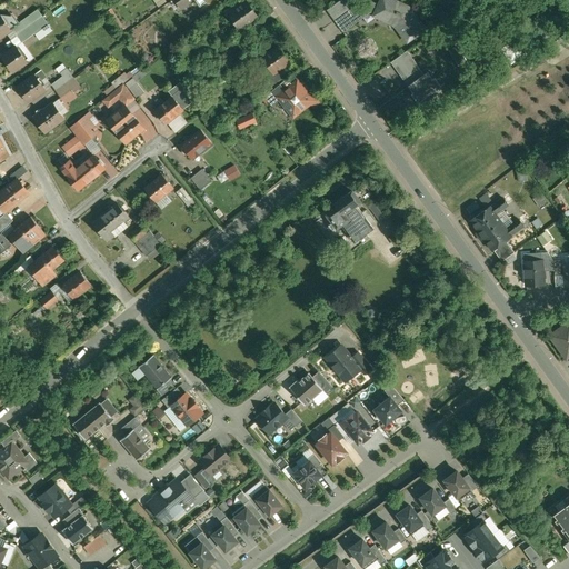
[(372,0),(355,13),(358,20),(370,11),(376,13),(379,3),(372,0)]
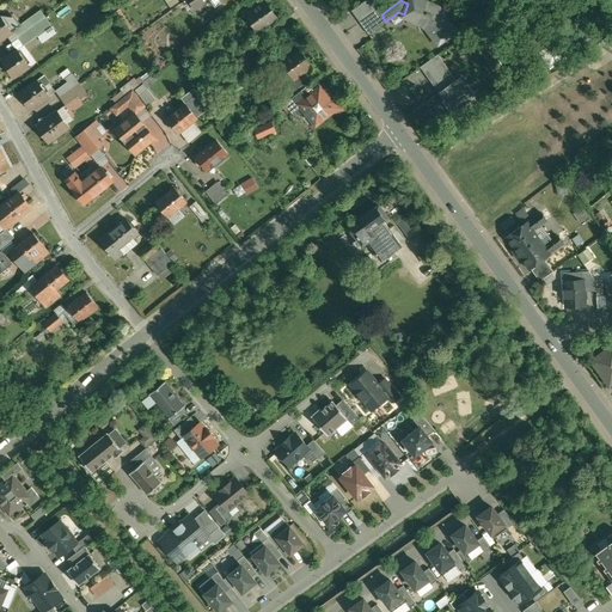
[(440,7),(423,0),(410,0),(408,4),(404,14),(403,14),(422,24),(428,28),(439,43),(457,31),(440,7)]
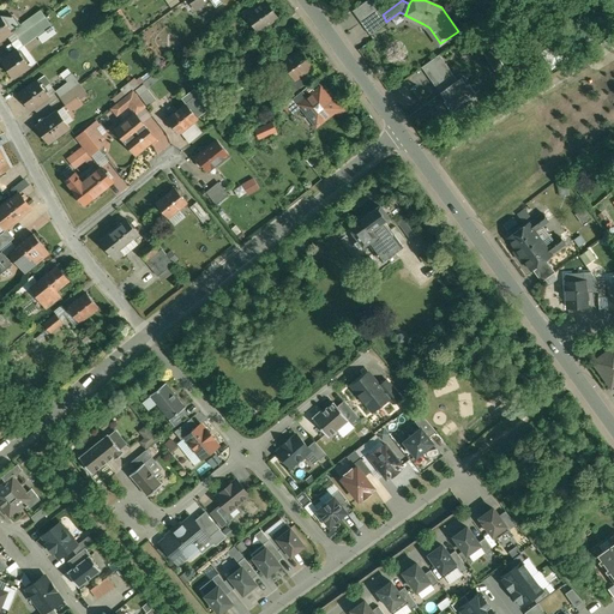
[(369,1),(355,11),(362,22),(377,11),(369,1)]
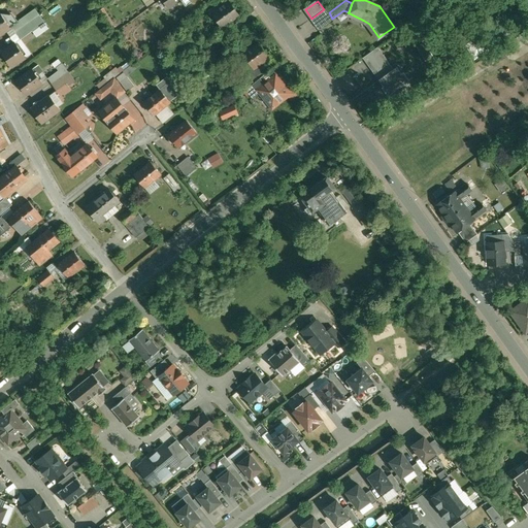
[(223,4),(210,13),(223,30),(239,18),(229,3),(225,7),(223,4)]
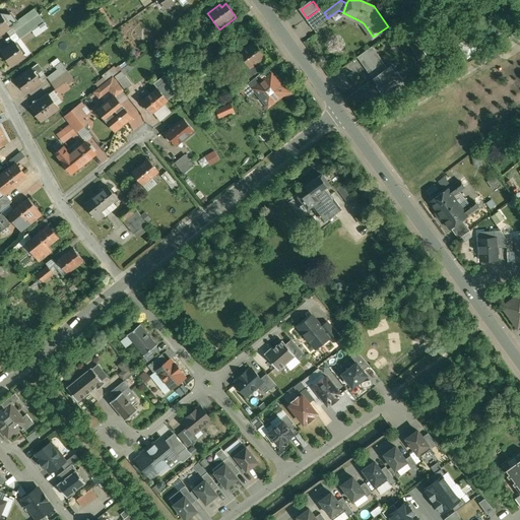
[(35,8),(10,25),(11,27),(15,33),(39,15),(35,8)]
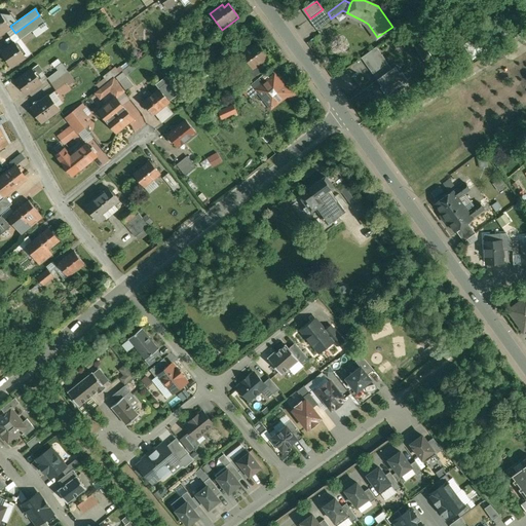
[(323,9),(310,19),(317,28),(331,19),(328,12),(325,8),(323,9)]
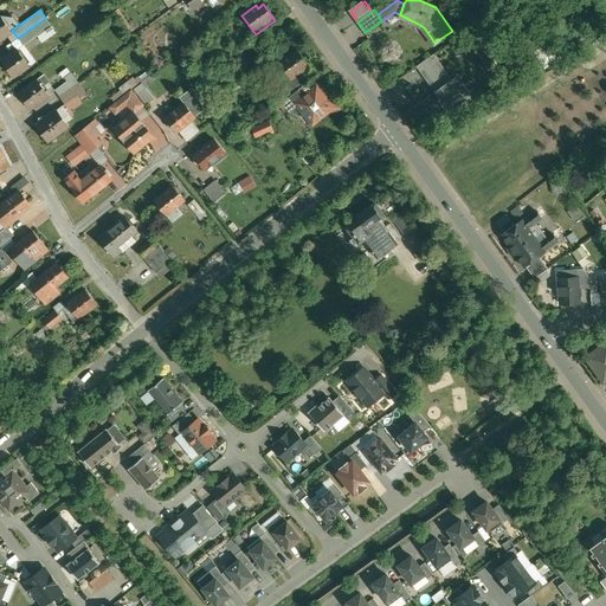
[(1,15),(0,17),(0,42),(13,32),(12,30),(1,15)]
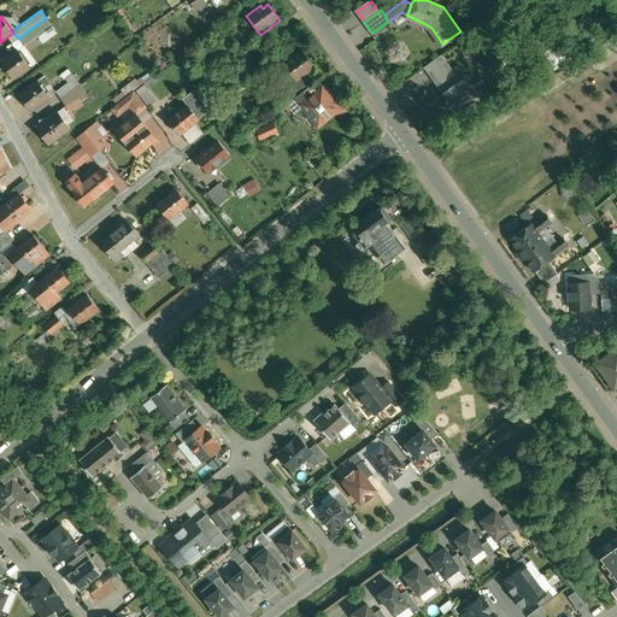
[(46,18),(18,39),(24,47),(53,27),(46,18)]
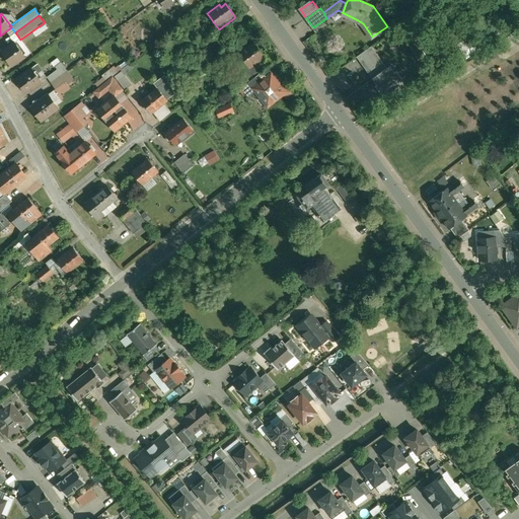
[(207,31),(198,19),(193,23),(202,34),(207,31)]
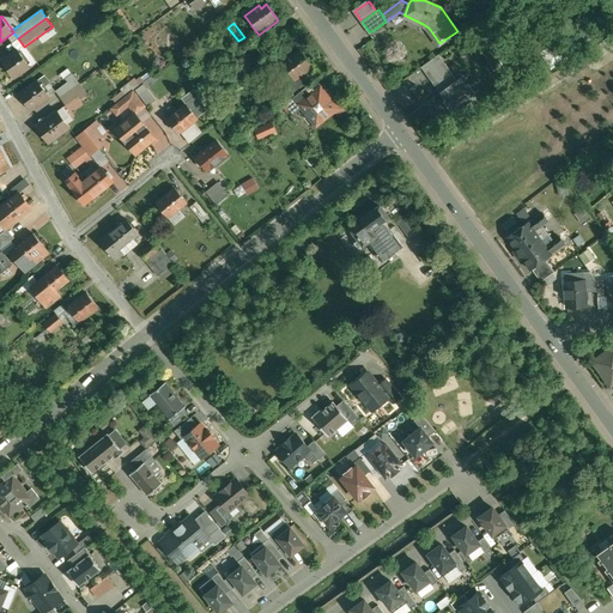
[(550,46),(540,50),(550,70),(569,59),(563,48),(554,53),(550,46)]
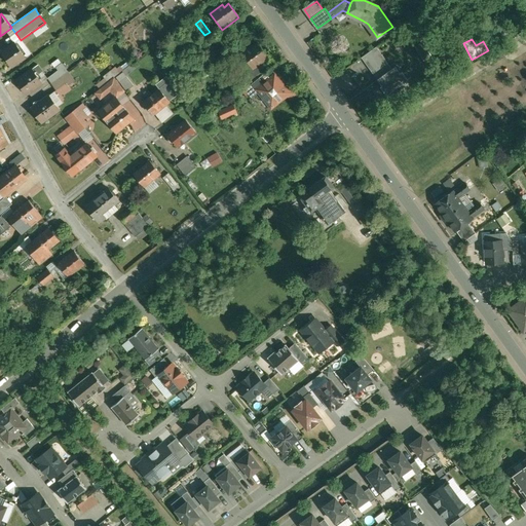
[(259,41),(243,52),(246,55),(241,59),(245,64),(250,61),(254,67),(269,55),(259,41)]
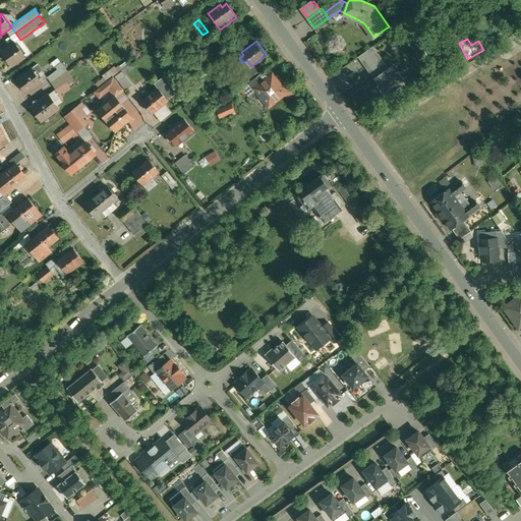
[(418,42),(411,46),(421,61),(427,57),(418,42)]
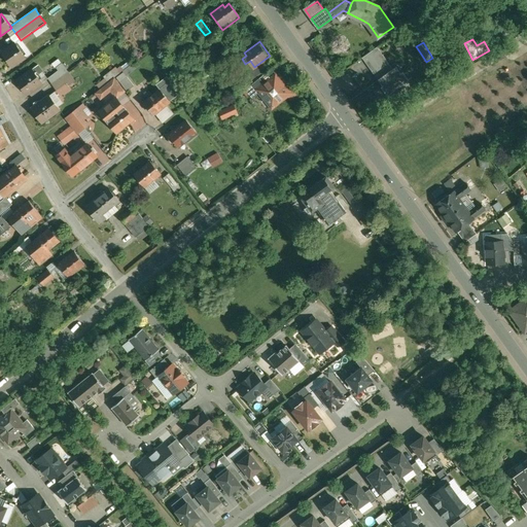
[(15,43),(2,53),(13,68),(27,59),(15,43)]
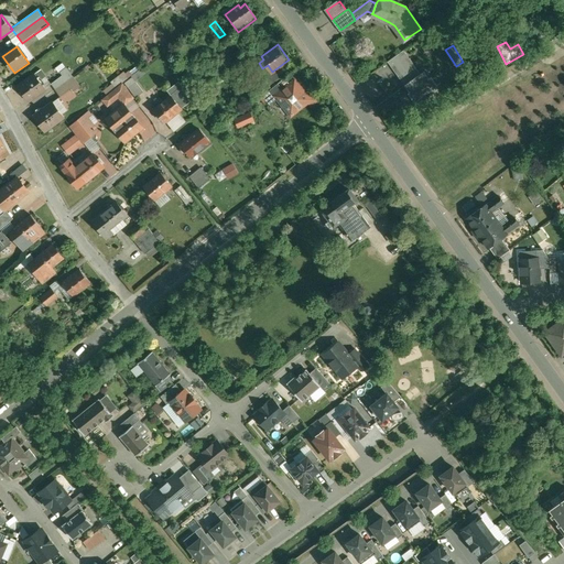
[(388,62),(398,75),(413,64),(403,51),(388,62)]
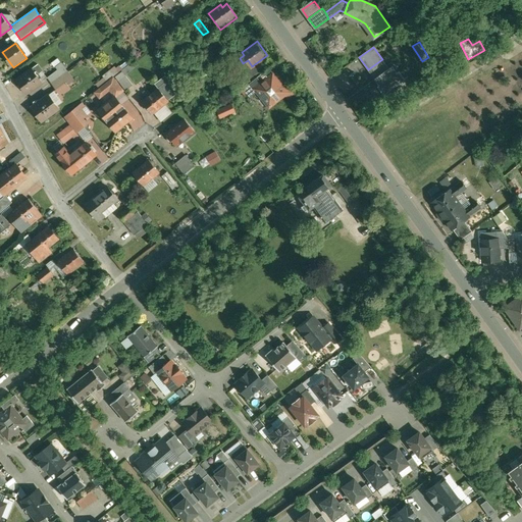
[(382,59),(368,69),(384,93),(389,90),(392,93),(403,84),(397,74),(399,73),(393,65),(388,68),(382,59)]
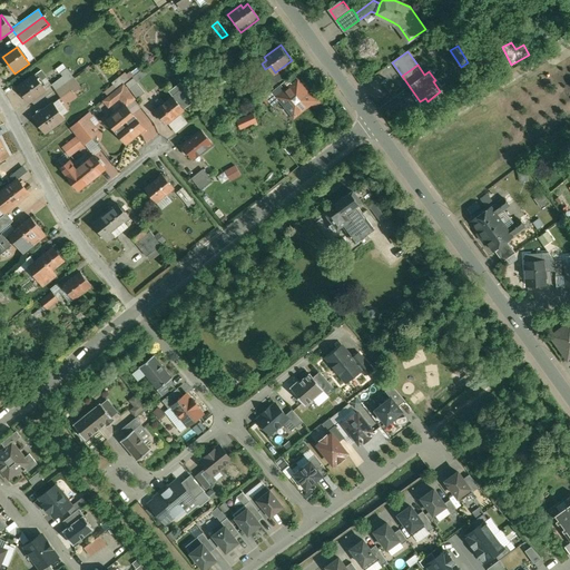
[(134,79),(127,85),(130,89),(137,84),(136,82),(146,75),(143,70),(133,78),(134,79)]
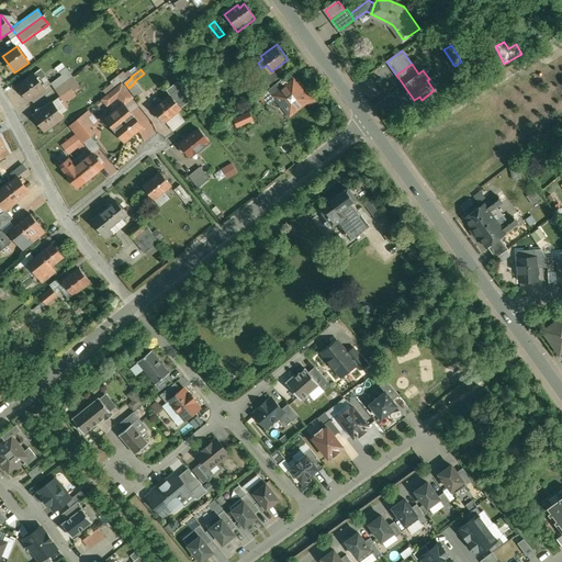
[(35,75),(19,87),(29,101),(46,88),(35,75)]
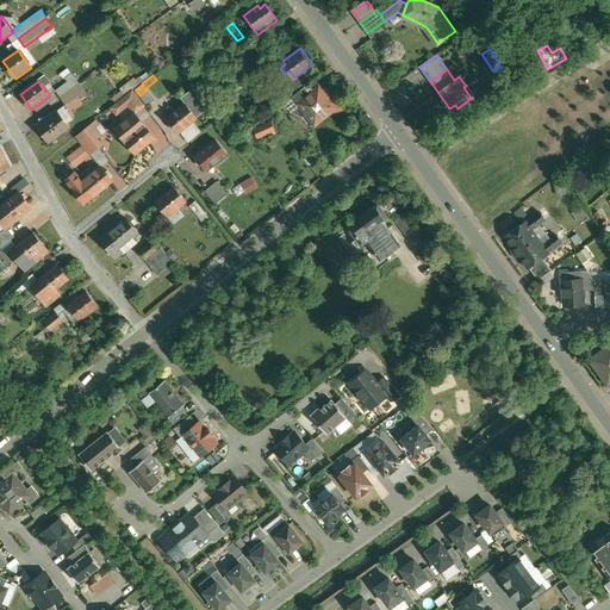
[(68,81),(56,91),(61,98),(74,88),(68,81)]
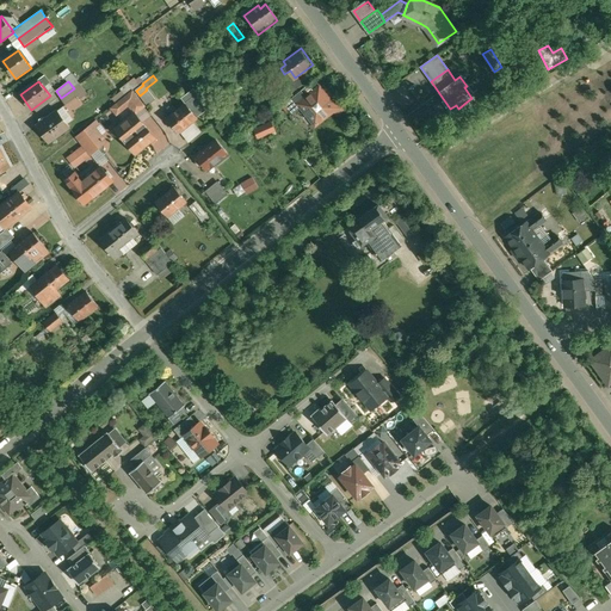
[(74,88),(61,98),(66,105),(79,96),(74,88)]
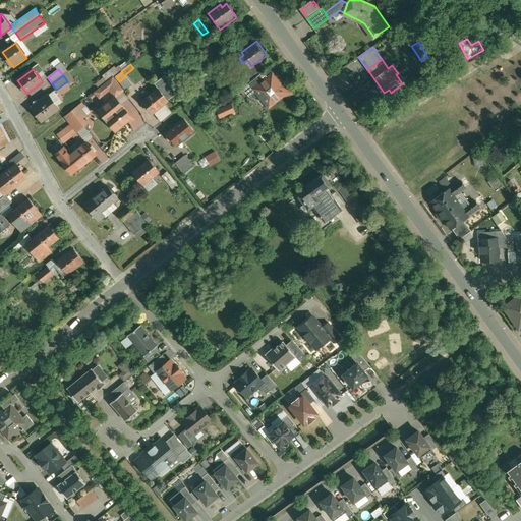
[(287,93),(273,75),(255,89),(270,106),(287,93)]
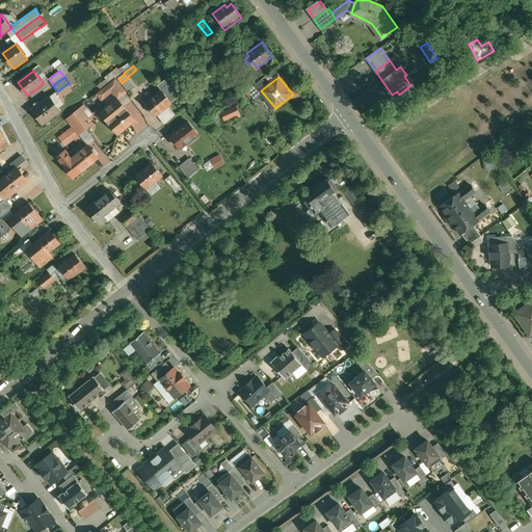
[(128,78),(122,83),(129,92),(135,87),(128,78)]
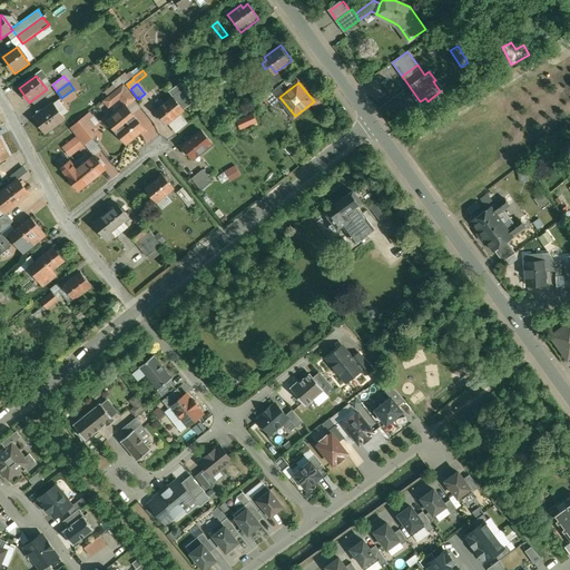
[(136,100),(125,86),(105,101),(110,108),(121,99),(127,107),(136,100)]
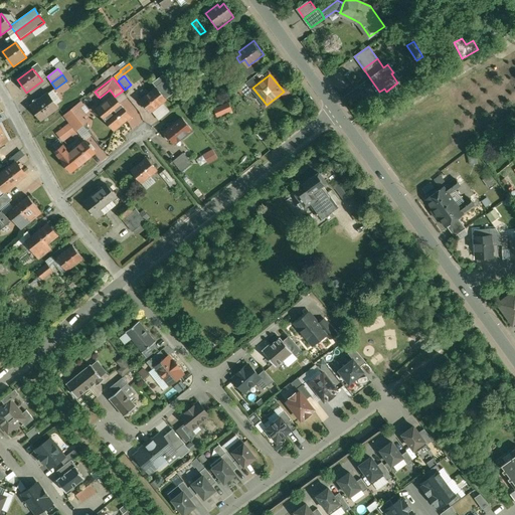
[(157,88),(144,98),(142,95),(140,97),(142,99),(141,100),(150,112),(166,99),(175,91),(166,78),(165,79),(166,80),(165,82),(166,82),(158,88),(156,87),(157,88)]
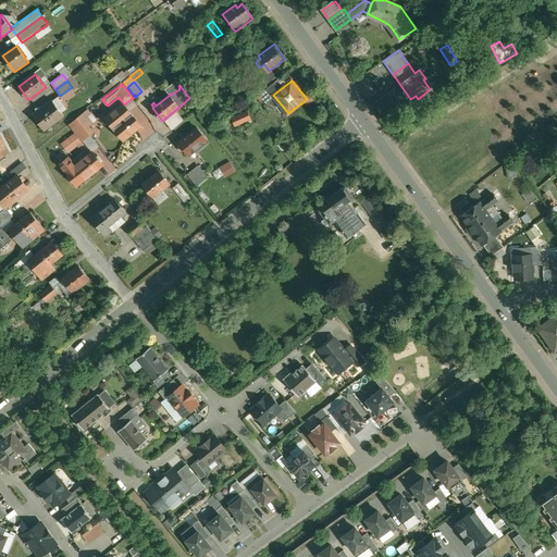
[(272,100),(264,91),(260,95),(268,103),(272,100)]
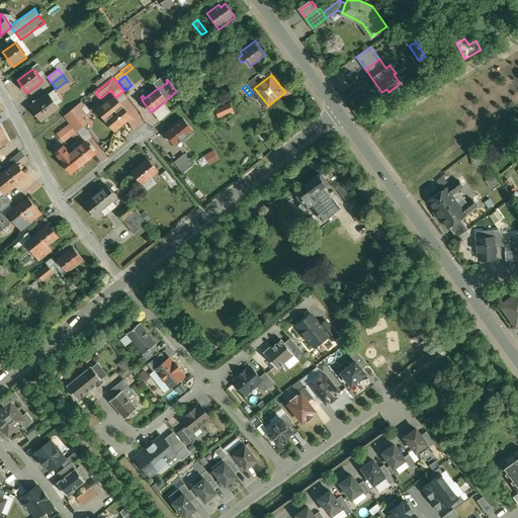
[(92,92),(88,96),(95,104),(99,99),(92,92)]
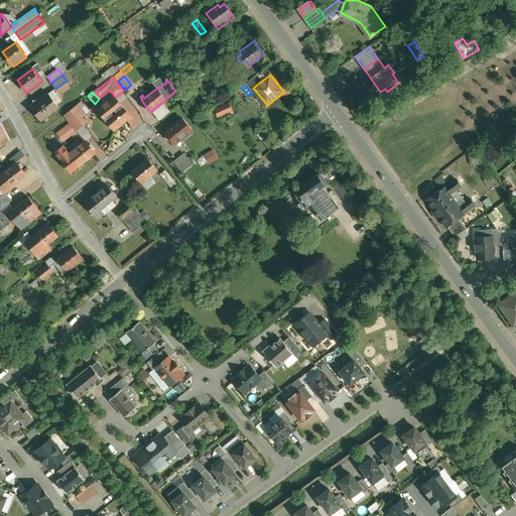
[(49,93),(41,99),(41,98),(35,99),(35,103),(30,107),(41,121),(59,107),(49,93)]
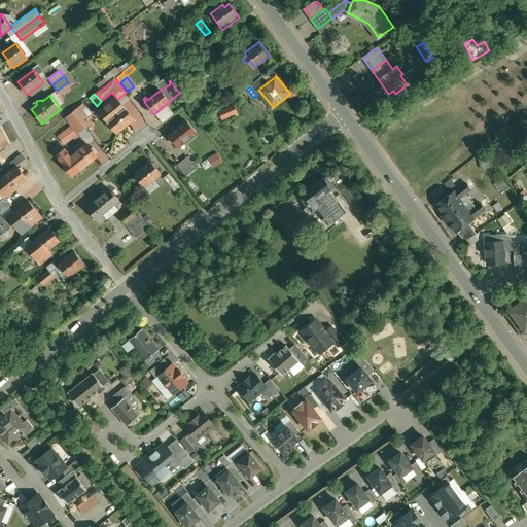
[(117,99),(101,112),(117,133),(134,120),(117,99)]
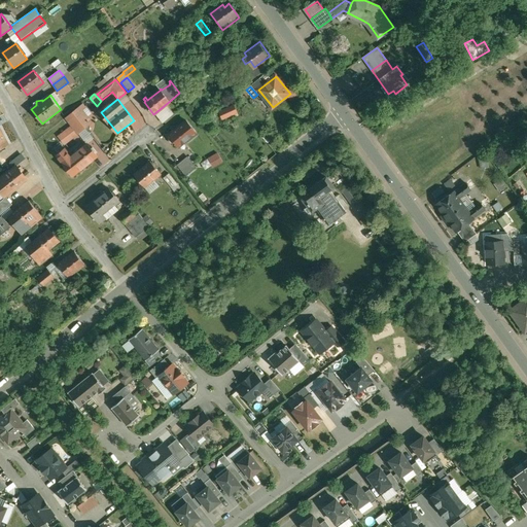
[(234,105),(218,111),(222,119),(237,113),(234,105)]
